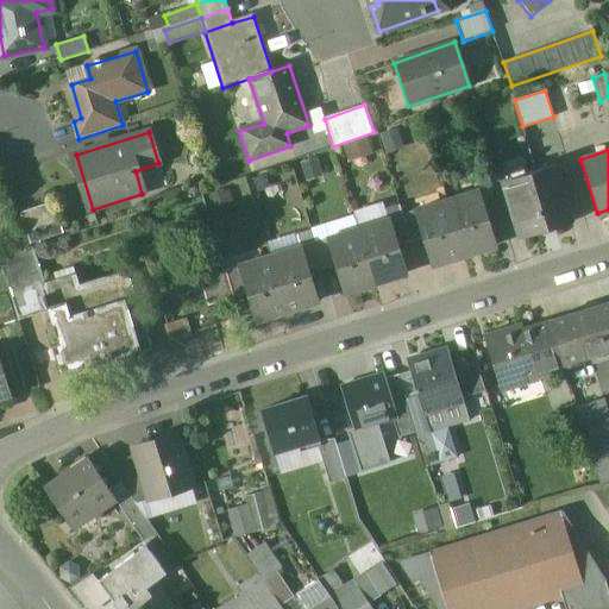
[(507,179),(506,180),(513,201),(523,236),(542,230),(544,233),(556,228),(554,226),(570,221),(552,164),(507,179)]
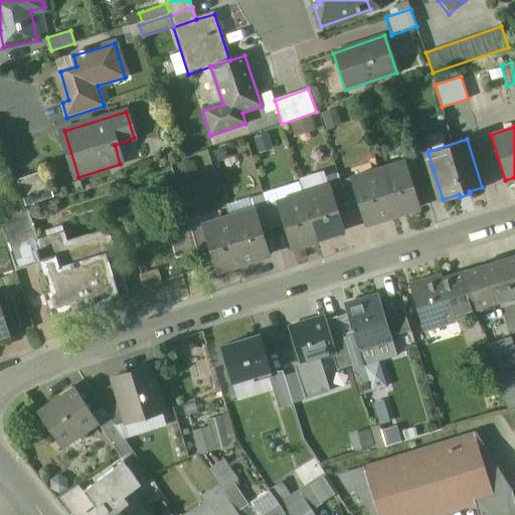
[(426,146),(413,150),(420,174),(434,170),(427,152),(428,151),(426,146)]
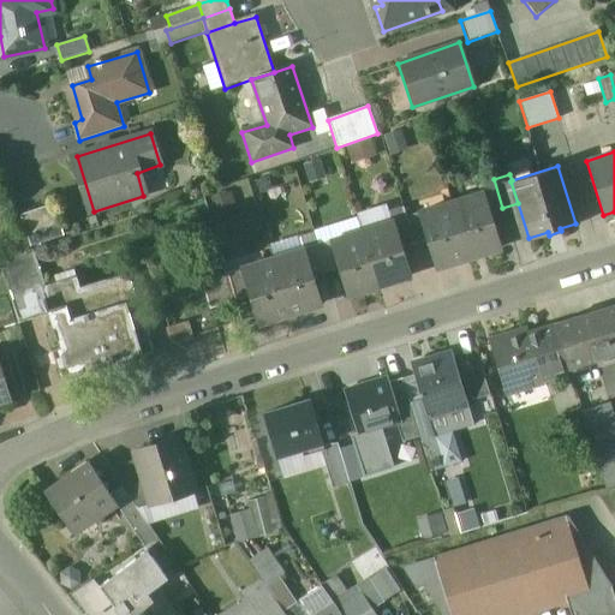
[(494,179),(479,184),(484,199),(485,198),(490,213),(502,208),(494,179)]
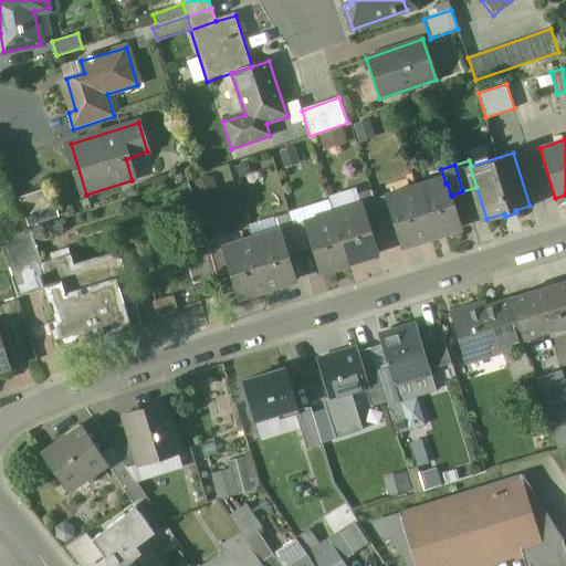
[(446,184),(417,192),(431,237),(461,228),(451,196),(447,182),(446,184)]
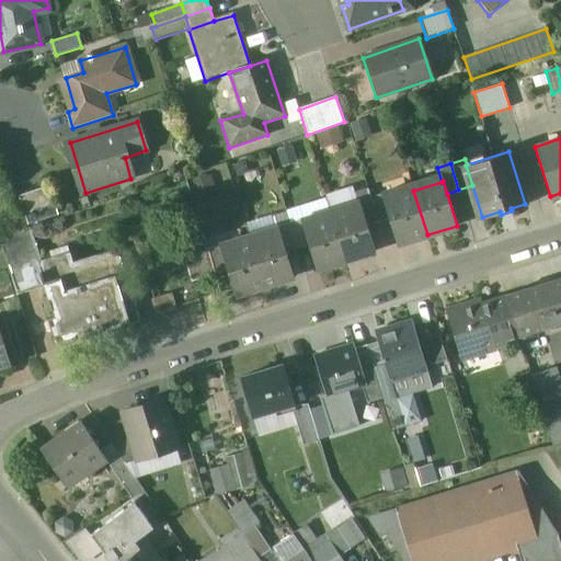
[(49,186),(20,195),(27,222),(58,214),(49,186)]
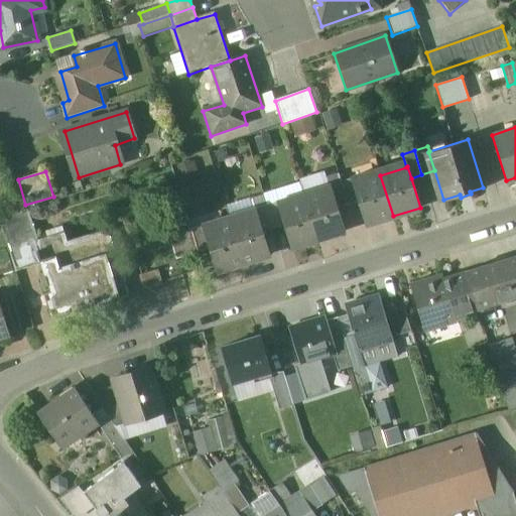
[(357,182),(356,182),(361,201),(369,224),(393,216),(380,175),(357,182)]
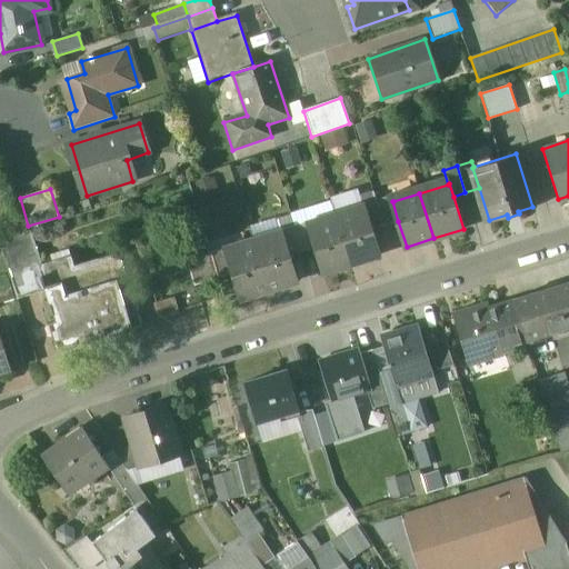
[(391,195),(376,200),(385,226),(398,221),(392,201),(393,201),(391,195)]
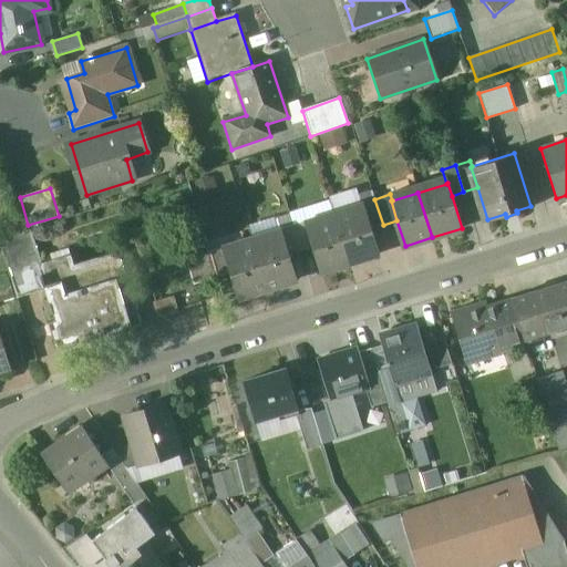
[(374,199),(361,203),(363,210),(366,209),(371,228),(383,225),(374,199)]
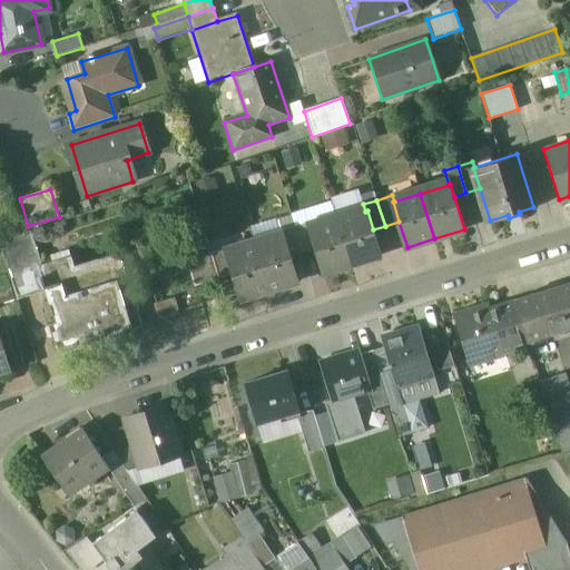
[(363,204),(335,213),(352,265),(381,256),(373,229),(367,210),(365,212),(363,204)]
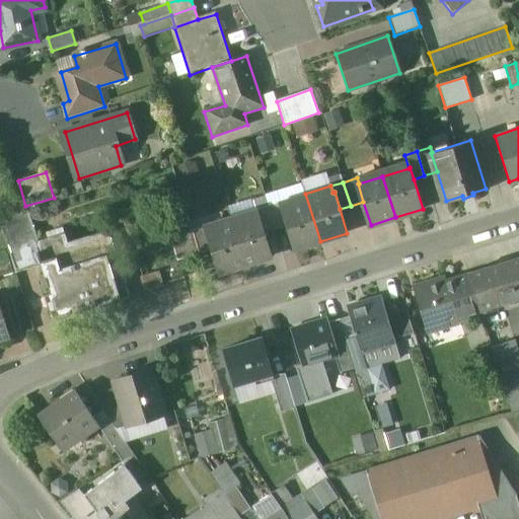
[(305,194),(281,202),(283,208),(282,209),(287,226),(294,249),(320,241),(305,194)]
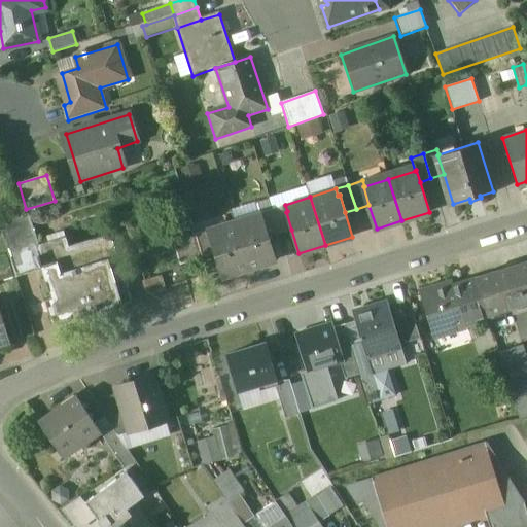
[(256,202),(233,208),(235,216),(258,210),(256,202)]
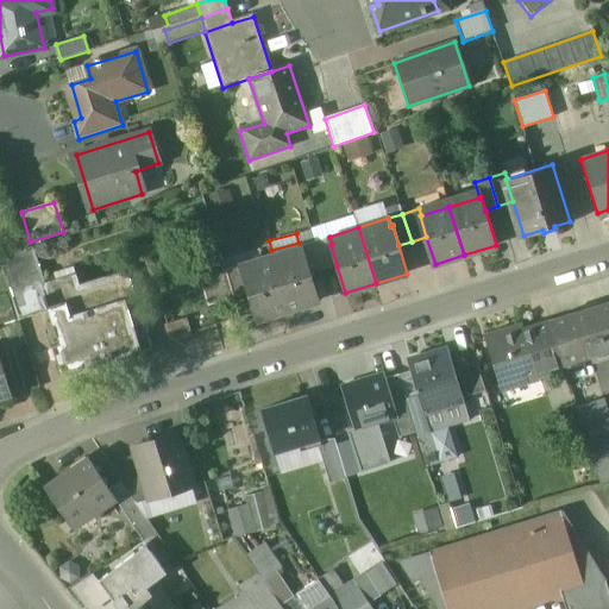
[(330,237),(314,242),(322,270),(337,265),(331,245),(332,244),(330,237)]
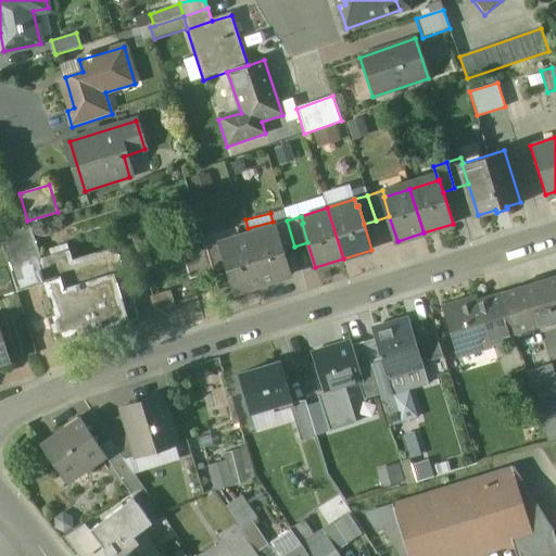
[(294,247),(287,220),(274,225),(276,230),(282,250),(294,247)]
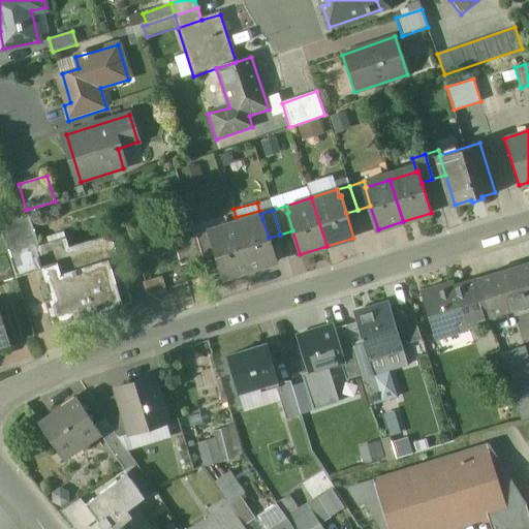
[(26,215),(0,223),(0,227),(9,258),(36,249),(26,215)]
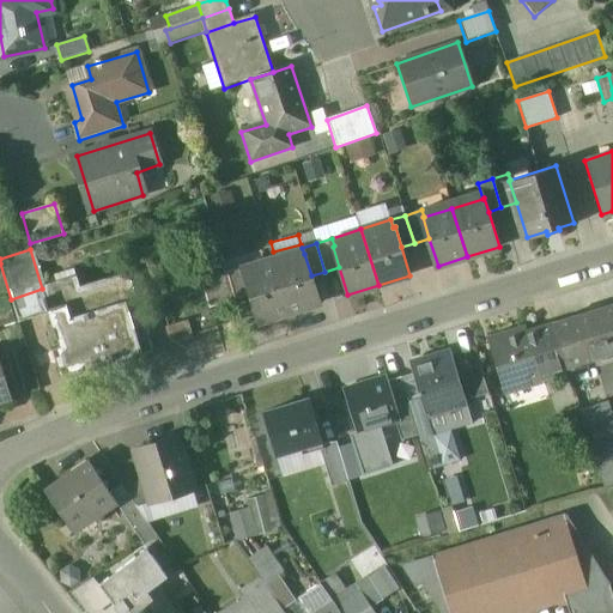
[(304,254),(274,263),(289,313),(320,303),(311,275),(304,254)]
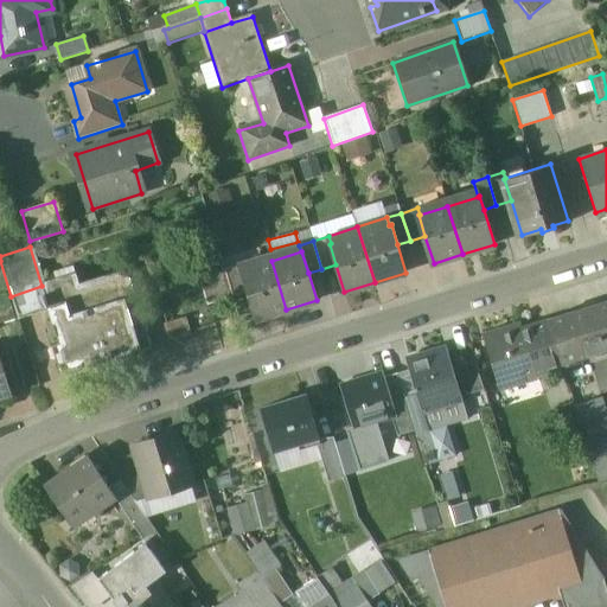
[(221,254),(193,262),(206,305),(234,296),(225,269),(221,254)]
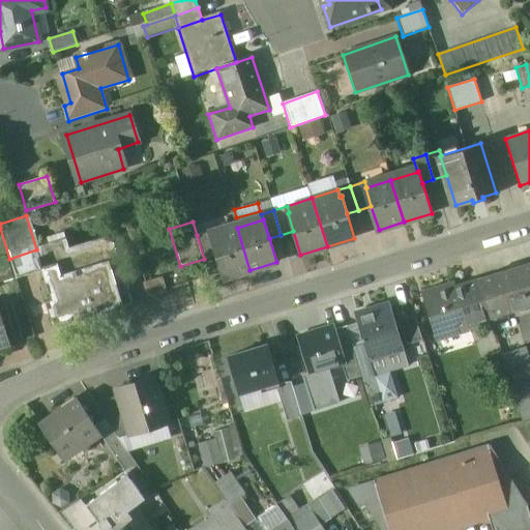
[(211,236),(210,237),(216,255),(224,278),(249,270),(237,228),(211,236)]
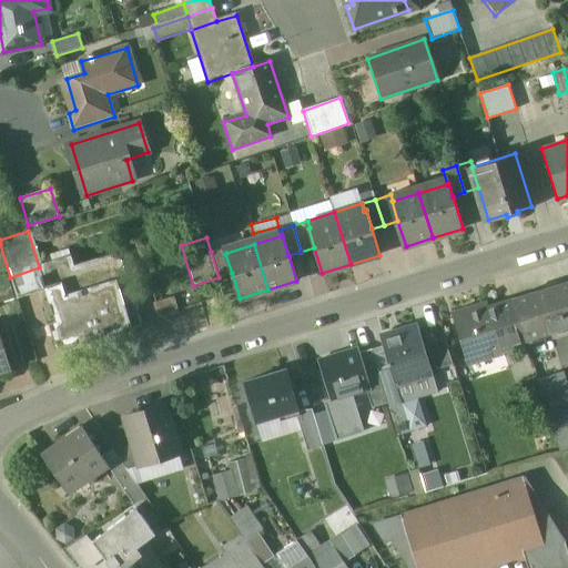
[(224,247),(211,252),(219,277),(232,273),(225,254),(226,253),(224,247)]
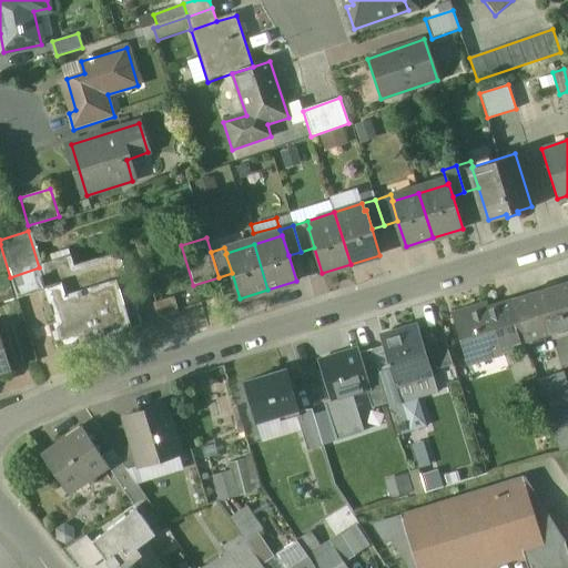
[(119,252),(40,276),(54,321),(48,323),(58,355),(105,340),(104,336),(121,331),(122,334),(142,328),(119,252)]
